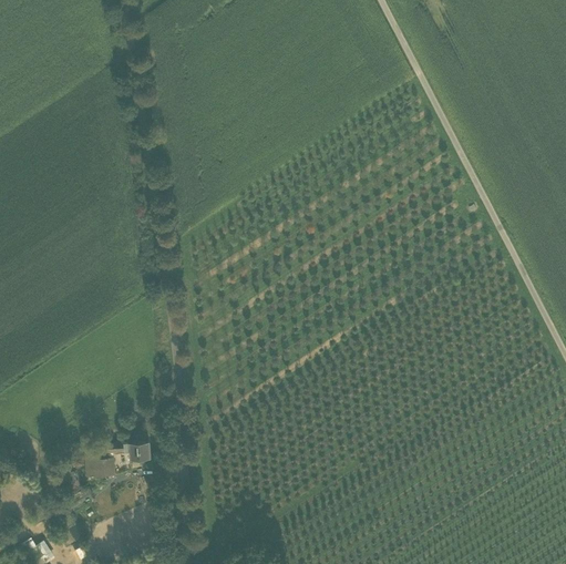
[(150,443),(131,444),(131,453),(132,461),(151,460),(150,443)]
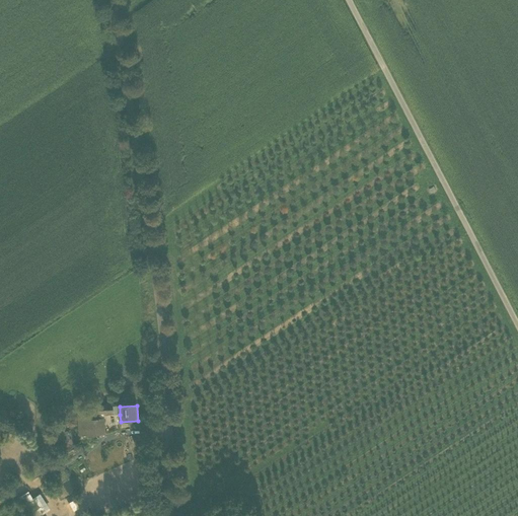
[(98,417),(120,415),(120,407),(97,409),(98,417)]
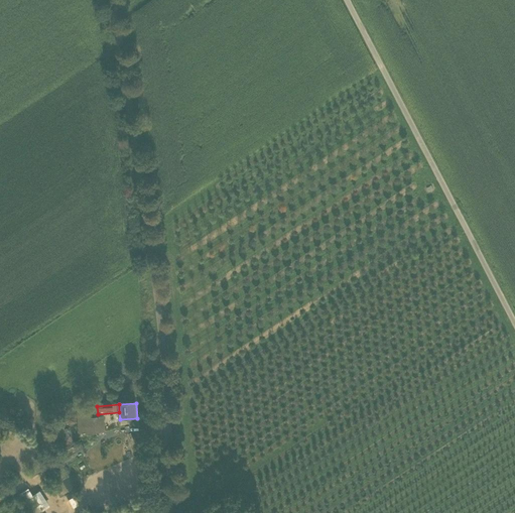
[(78,407),(79,419),(87,419),(94,418),(97,418),(97,414),(98,414),(97,406),(78,407)]
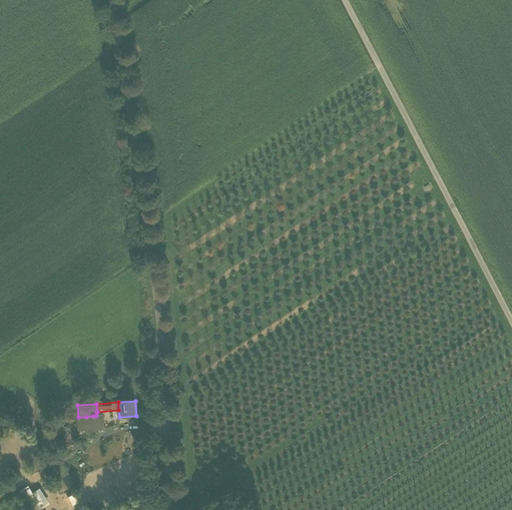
[(96,416),(93,416),(94,432),(104,431),(103,415),(96,416)]
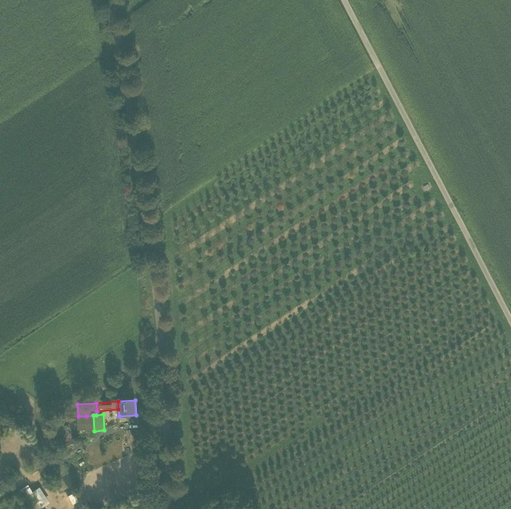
[(79,432),(87,432),(86,416),(78,416),(79,432)]
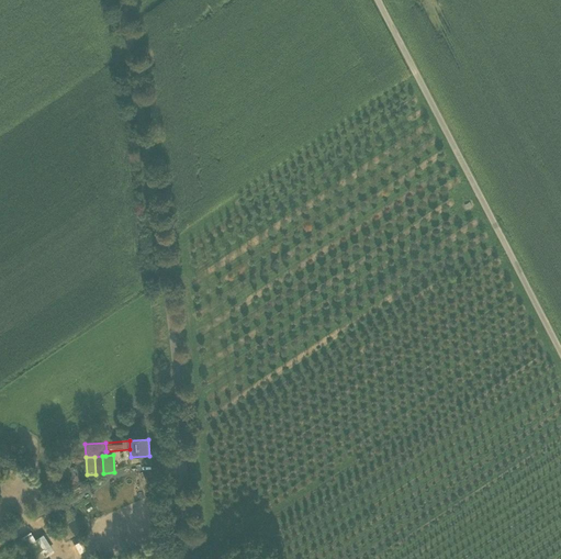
[(64,470),(65,482),(74,481),(73,469),(64,470)]
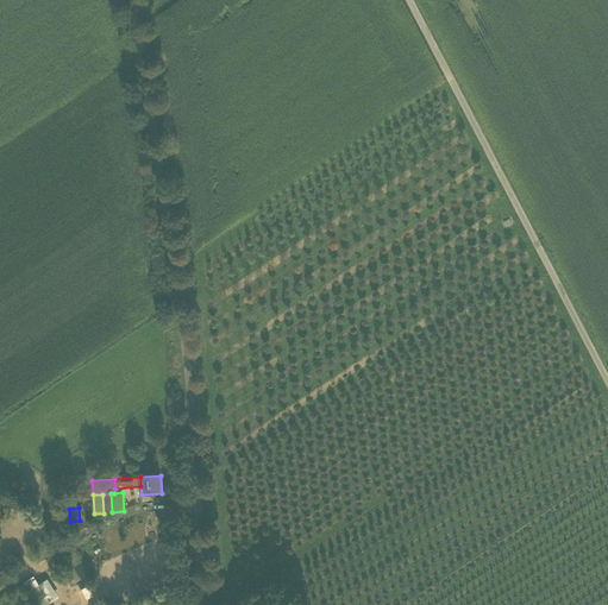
[(22,587),(32,604),(49,604),(35,579),(22,587)]
